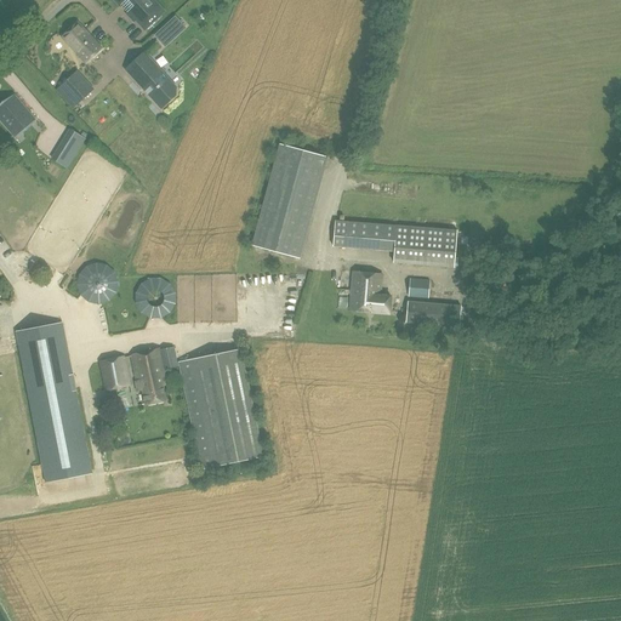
[(113,0),(119,6),(123,4),(129,10),(125,13),(134,22),(136,20),(146,30),(159,17),(151,7),(153,5),(148,0),(113,0)]
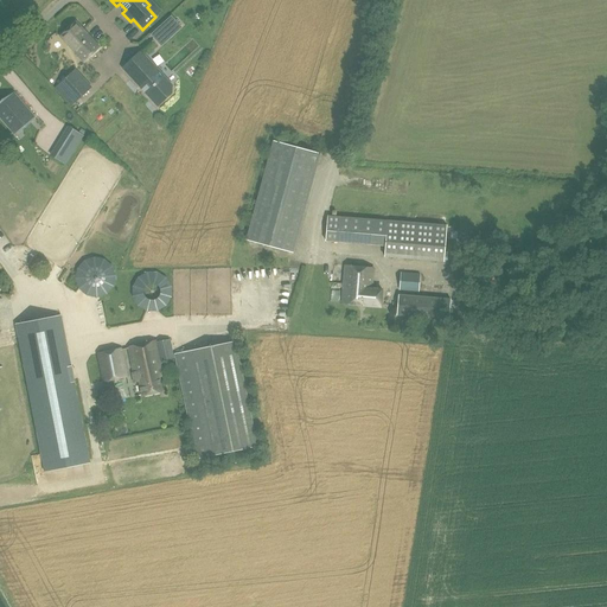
[(84,62),(100,48),(77,21),(61,37),(84,62)]
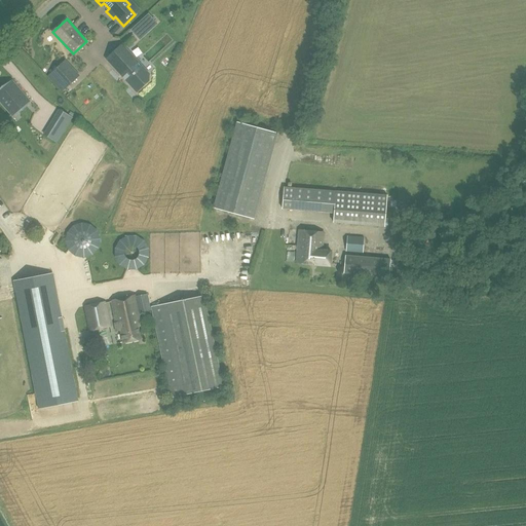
[(146,32),(156,23),(152,19),(142,28),(146,32)]
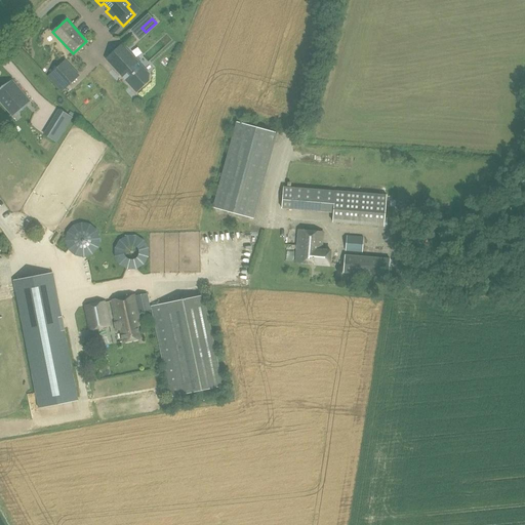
[(107,58),(136,91),(152,78),(126,50),(119,56),(114,52),(107,58)]
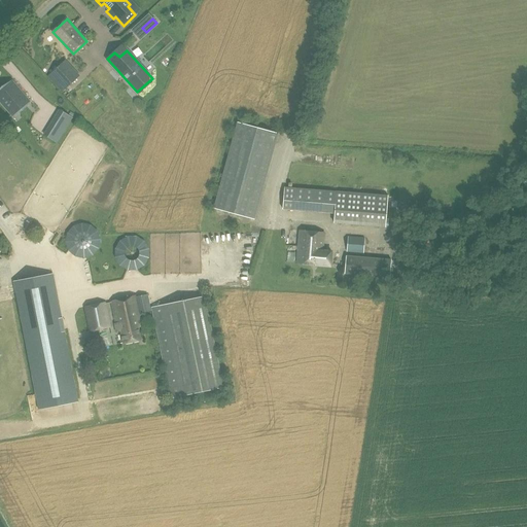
[(50,74),(63,88),(74,77),(62,64),(50,74)]
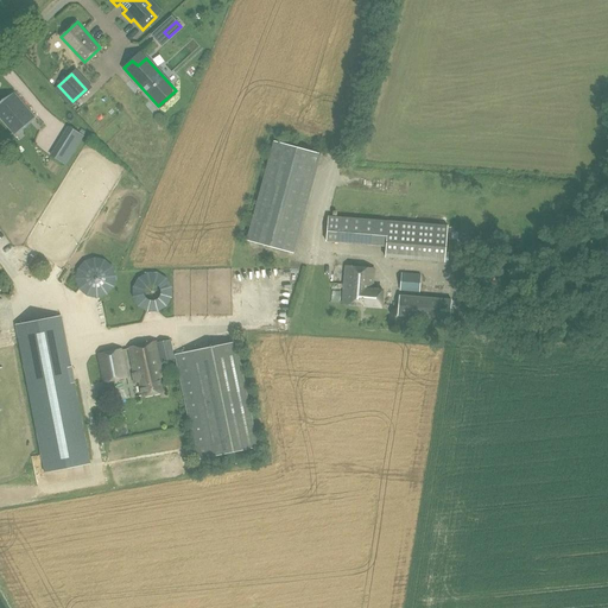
[(13,94),(0,105),(0,115),(16,134),(33,118),(13,94)]
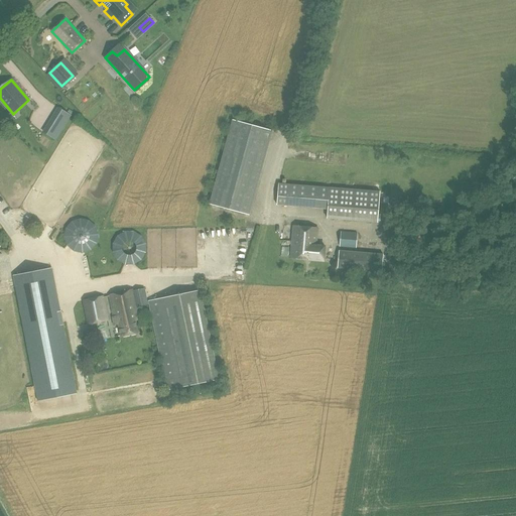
[(54,116),(62,112),(58,104),(50,109),(54,116)]
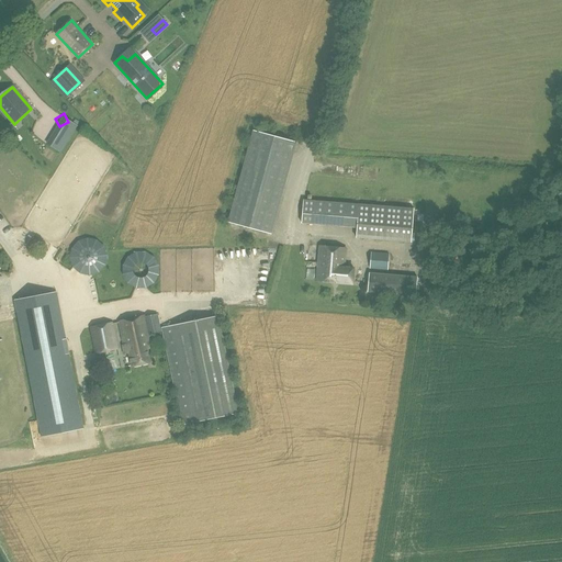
[(59,152),(68,138),(54,130),(46,144),(59,152)]
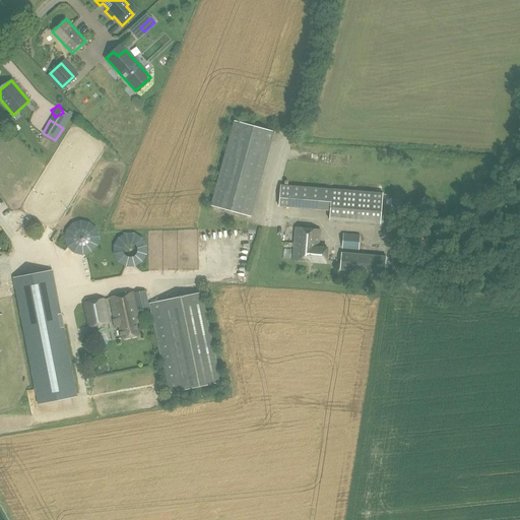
[(251,216),(274,131),(235,121),(211,206),(251,216)]
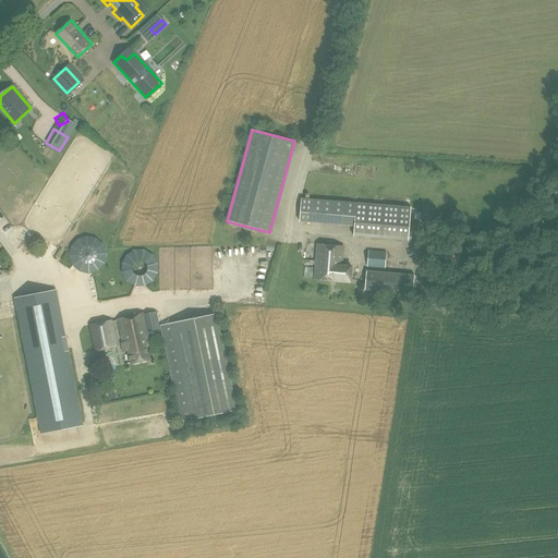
[(302,198),(300,220),(355,227),(354,237),(409,242),(412,209),(302,198)]
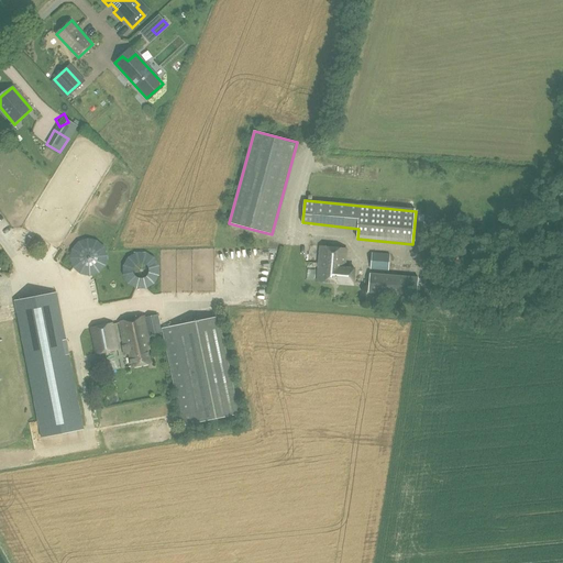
[(352,285),(354,268),(344,267),(346,249),(320,246),(317,282),(352,285)]
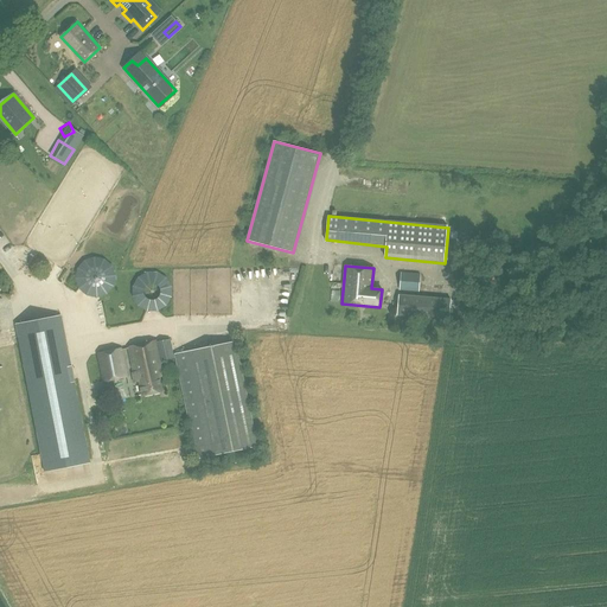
[(420,292),(421,274),(402,273),(400,286),(395,286),(395,289),(420,292)]
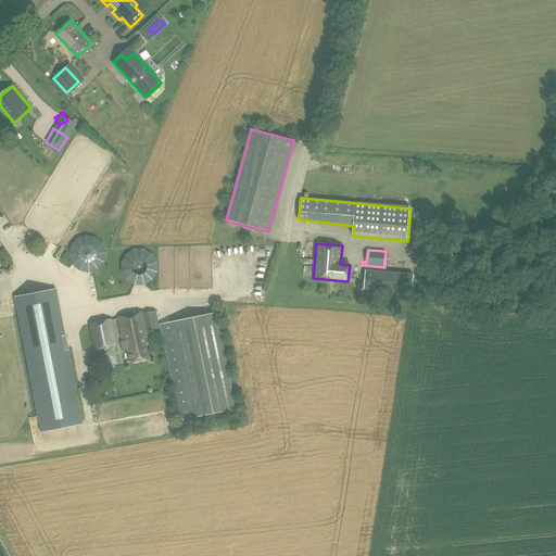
[(215,288),(214,264),(161,266),(162,290),(215,288)]
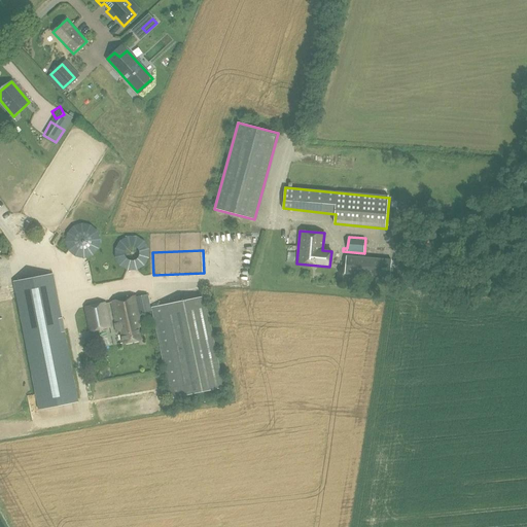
[(388,262),(347,259),(346,272),(387,275),(388,262)]
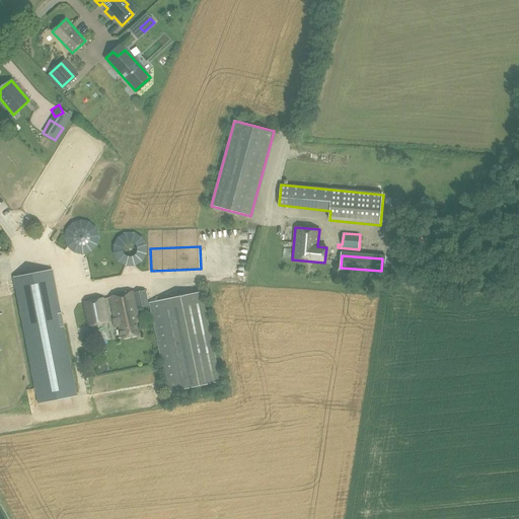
[(150,258),(65,271),(68,289),(132,279),(131,276),(141,274),(140,266),(150,264),(150,258)]
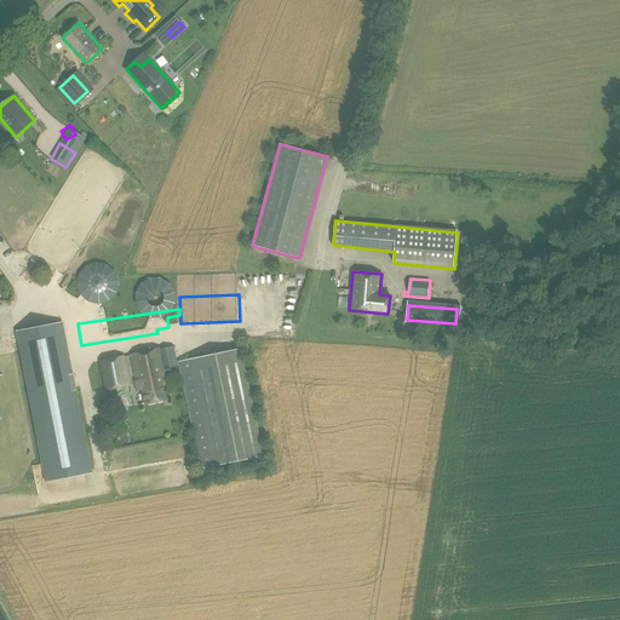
[(62,322),(17,332),(46,481),(91,472),(62,322)]
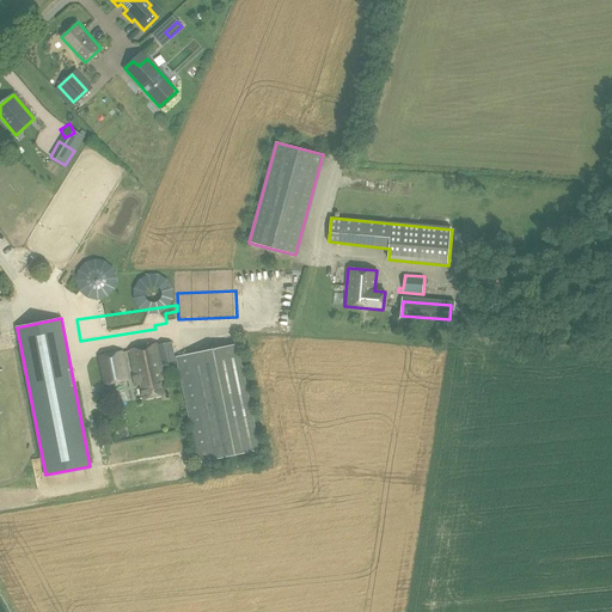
[(166,379),(163,365),(163,363),(173,361),(169,343),(159,346),(159,344),(129,350),(135,377),(134,377),(136,386),(142,385),(145,399),(164,396),(160,380),(166,379)]
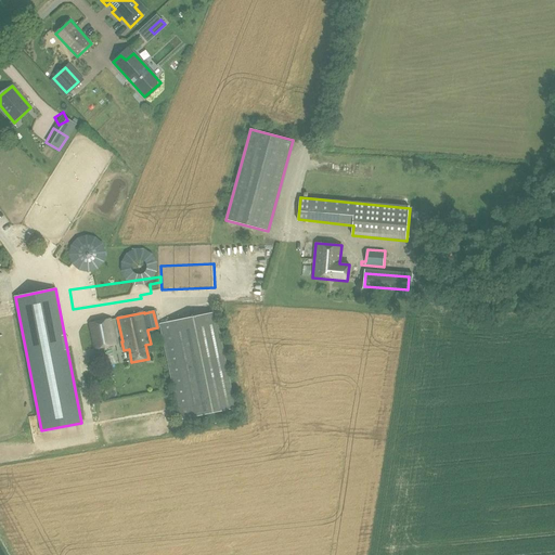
[(160,324),(179,421),(234,410),(216,313),(160,324)]
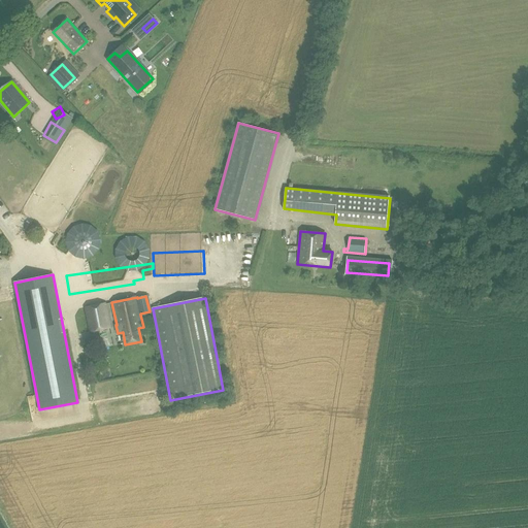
[(106,304),(86,308),(90,333),(110,329),(106,304)]
